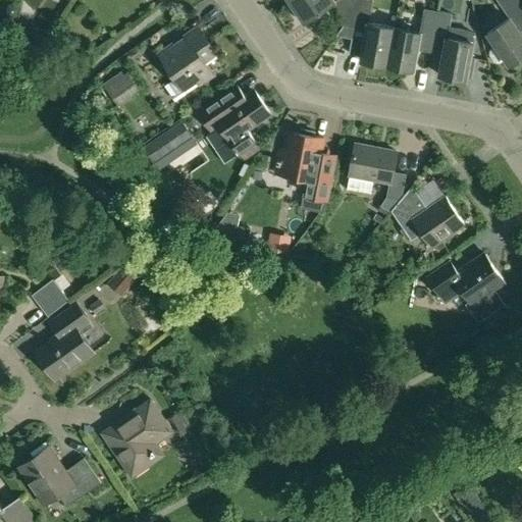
[(334,0),(290,0),(304,22),(329,6),(343,25),(359,0),(335,0),(335,1),(334,0)]
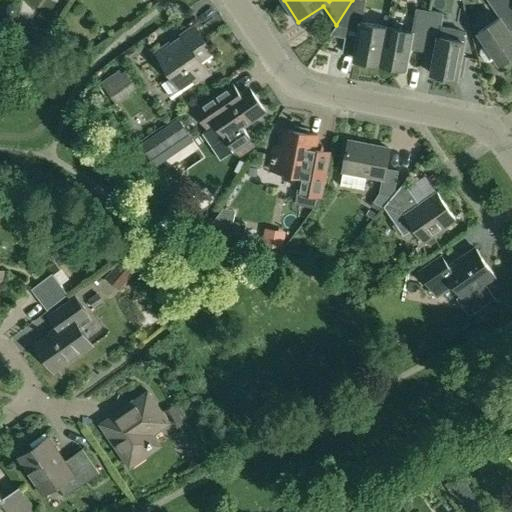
[(352,0),(336,25),(329,35),(345,38),(343,53),(354,55),(354,59),(379,63),(386,26),(362,22),(365,0),(352,0)]
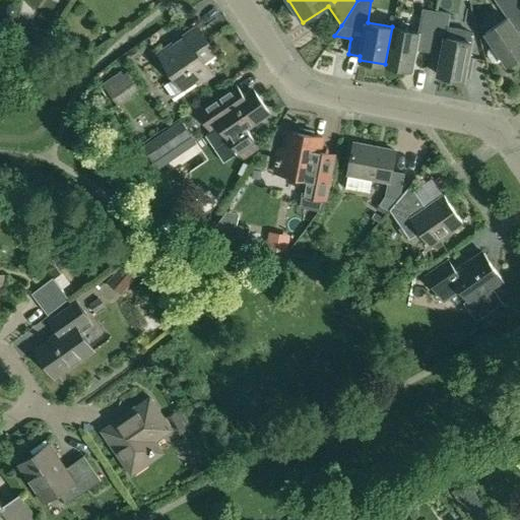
[(496,0),(507,16),(485,31),(508,64),(519,55),(519,34),(518,31),(519,28),(519,12),(511,0),(496,0)]
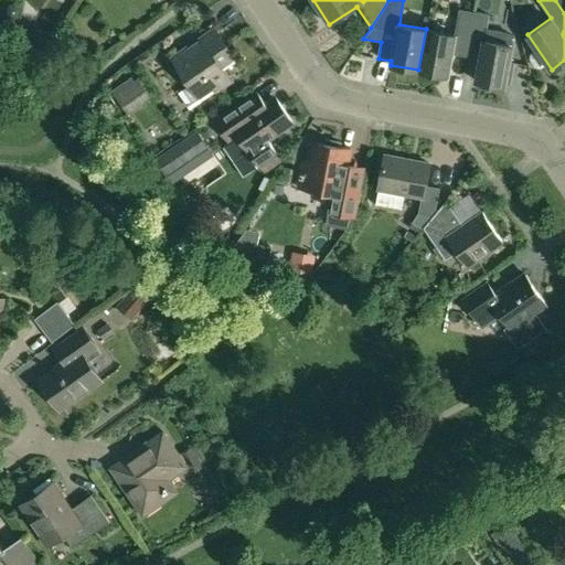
[(564,0),(555,0),(564,13),(564,0)]
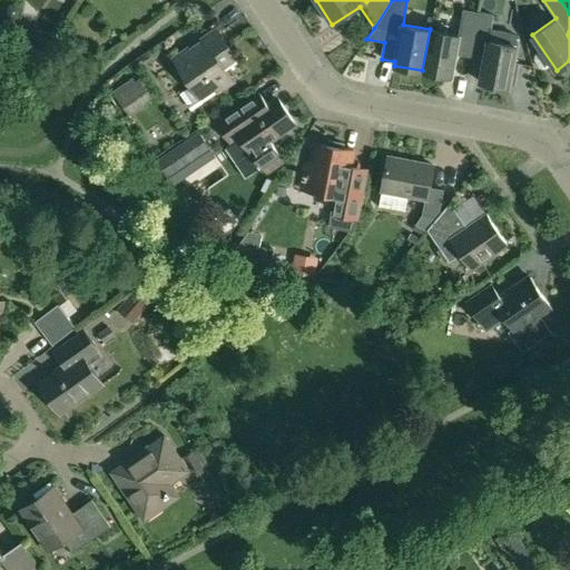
[(430,29),(422,70),(452,76),(457,55),(471,57),(479,12),(463,9),(459,35),(430,29)]
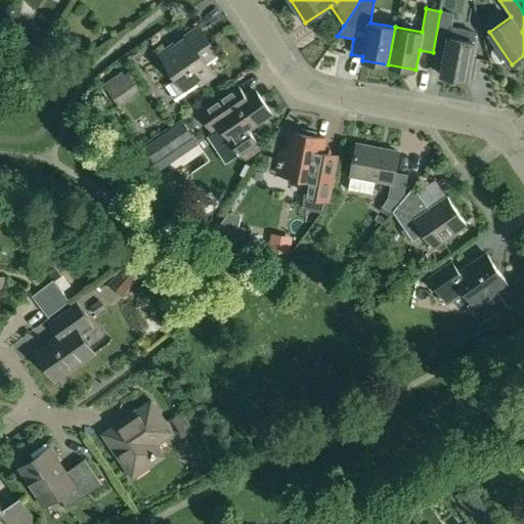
[(440,11),(433,52),(444,54),(440,75),(469,80),(475,42),(449,38),(454,13),(440,11)]
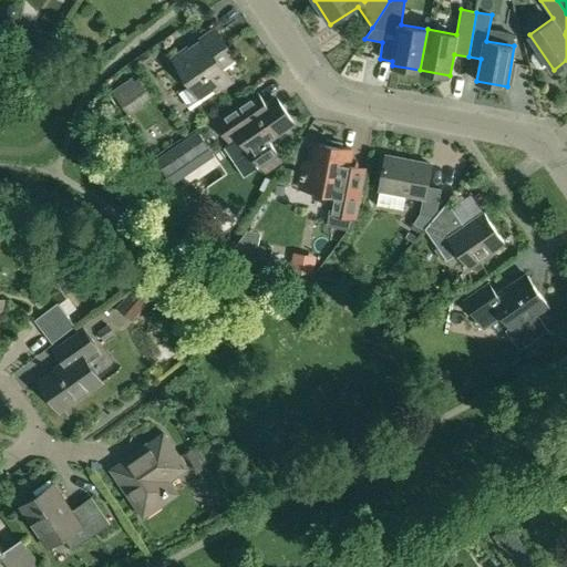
[(216,29),(173,58),(192,85),(184,90),(194,103),(213,90),(215,92),(232,80),(223,66),(235,58),(216,29)]
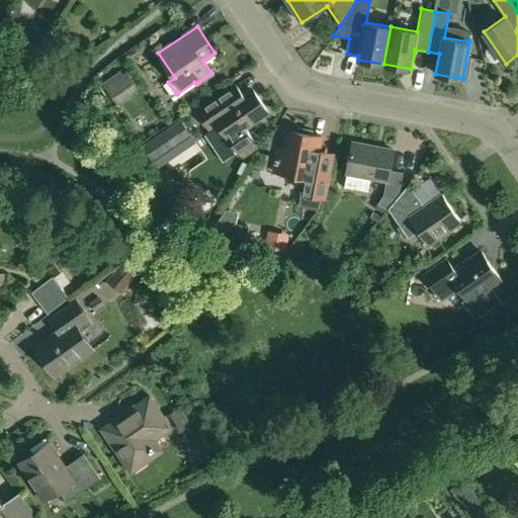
[(116,103),(138,89),(126,73),(105,88),(116,103)]
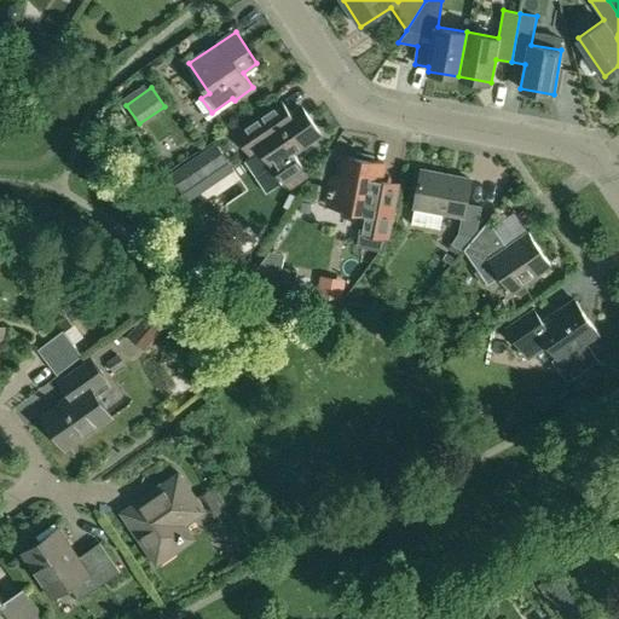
[(281,100),(235,132),(250,155),(259,149),(283,183),(304,168),(293,152),(318,136),(299,108),(290,114),(281,100)]
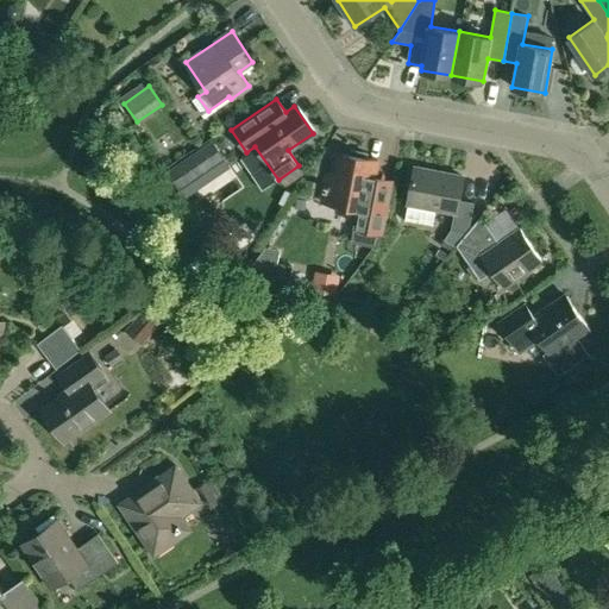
[(201,151),(169,173),(182,192),(214,170),(201,151)]
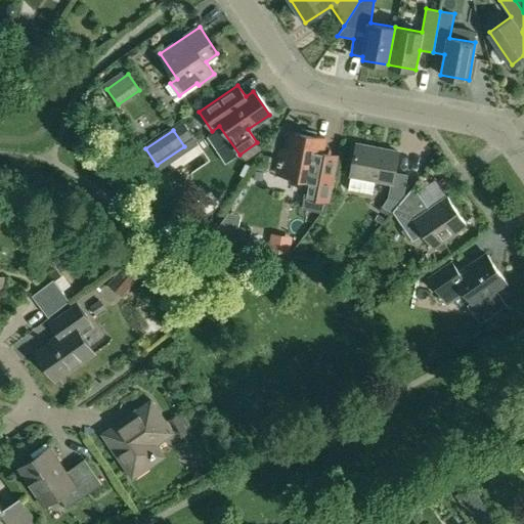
[(280,150),(276,174),(307,179),(302,209),(321,212),(331,201),(336,169),(320,166),(325,137),(289,131),(286,147),(280,150)]
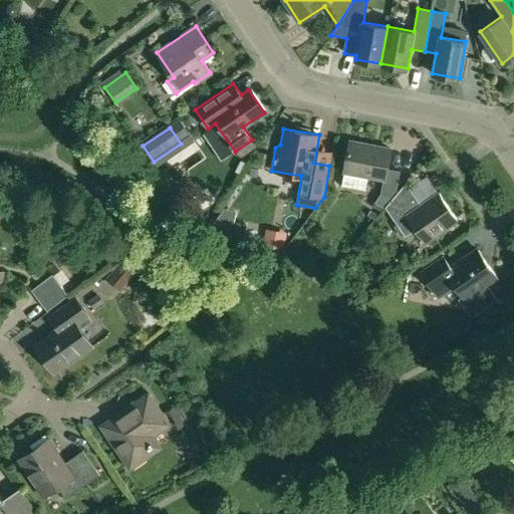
[(349,141),(341,186),(365,190),(367,176),(383,179),(380,193),(374,202),(372,206),(379,212),(384,207),(397,192),(401,171),(387,168),(391,148),(349,141)]
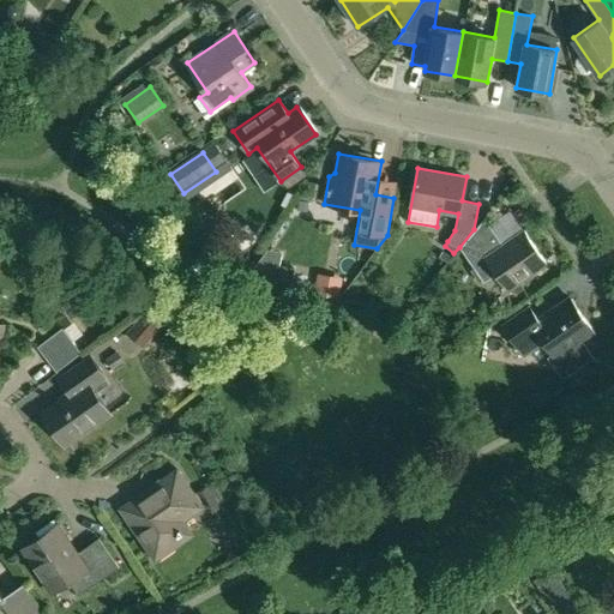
[(474,229),(459,247),(461,247),(475,268),(470,270),(479,283),(483,280),(485,282),(497,274),(507,289),(511,287),(517,295),(523,290),(518,282),(547,262),(525,230),(504,245),(485,217),(474,232),(474,229)]
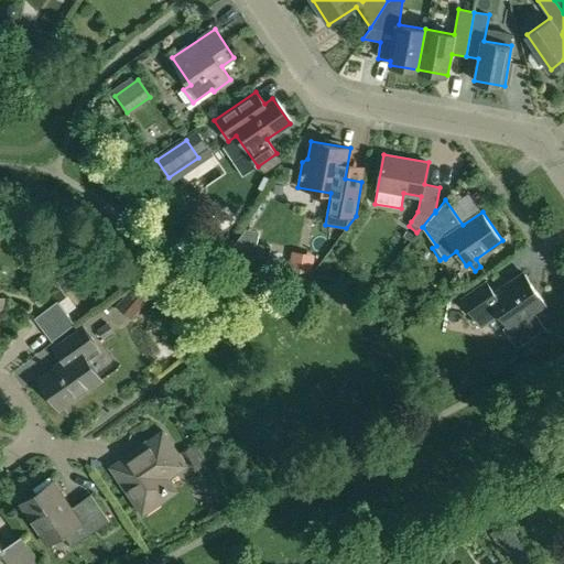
[(407,230),(403,234),(411,240),(414,236),(407,230)]
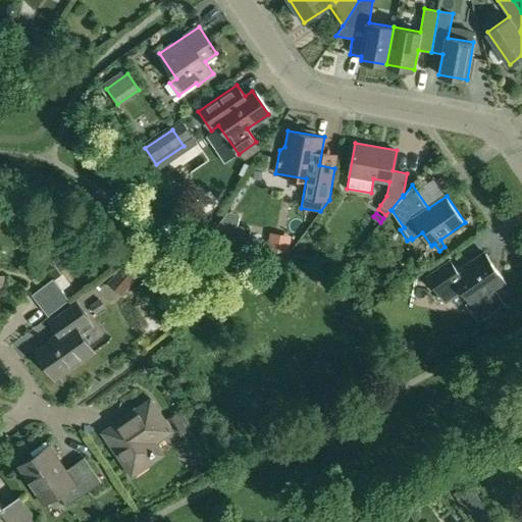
[(286,252),(290,236),(271,232),(269,249),(286,252)]
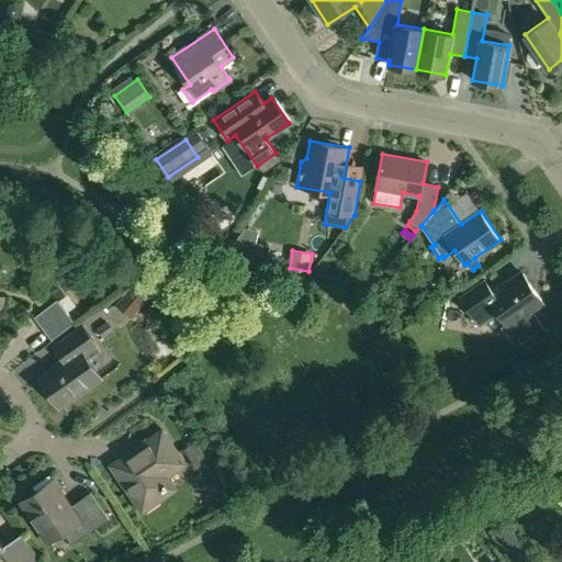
[(484,280),(459,296),(473,317),(492,305),(506,326),(503,329),(516,347),(543,328),(531,310),(543,301),(524,272),(493,293),(484,280)]
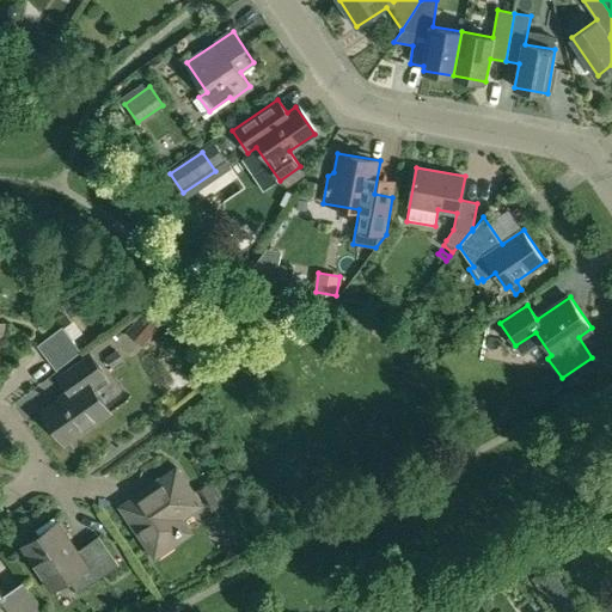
[(142,314),(127,332),(144,347),(158,328),(142,314)]
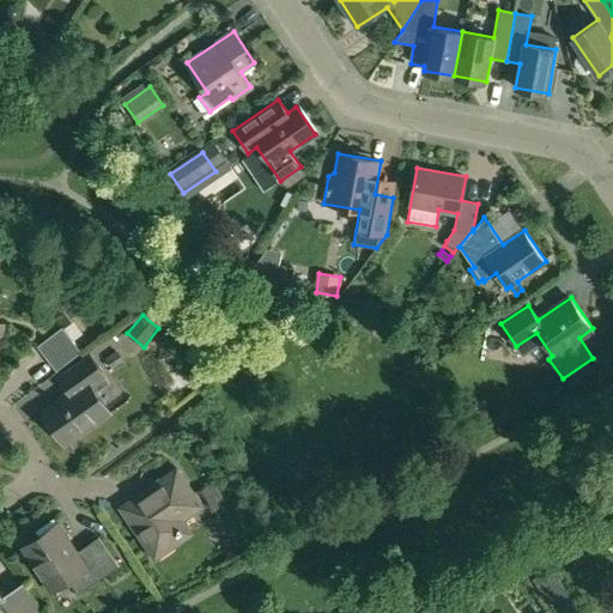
[(37,345),(56,370),(82,351),(62,327),(37,345)]
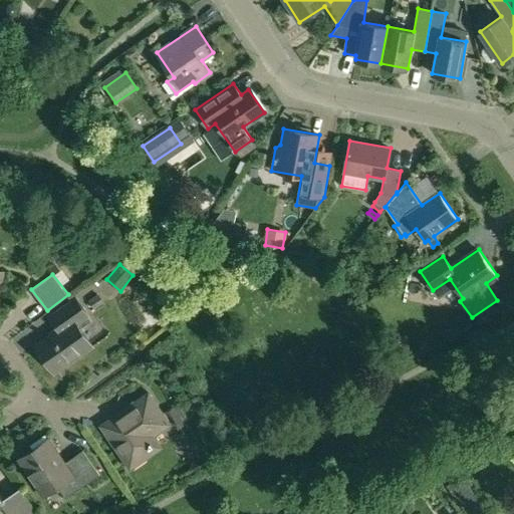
[(98,295),(89,301),(94,309),(104,303),(98,295)]
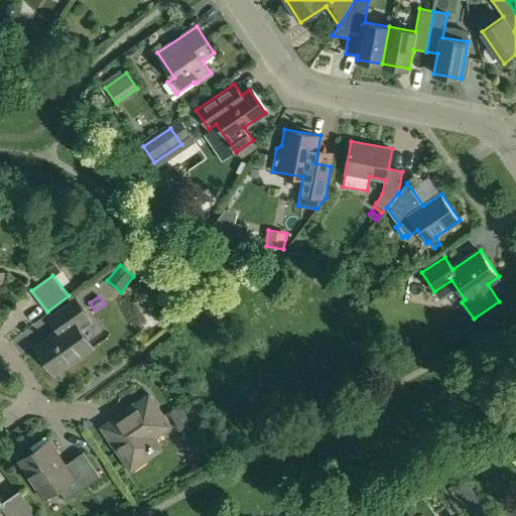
[(50,316),(59,330),(38,345),(57,372),(92,348),(80,330),(91,321),(75,299),(50,316)]
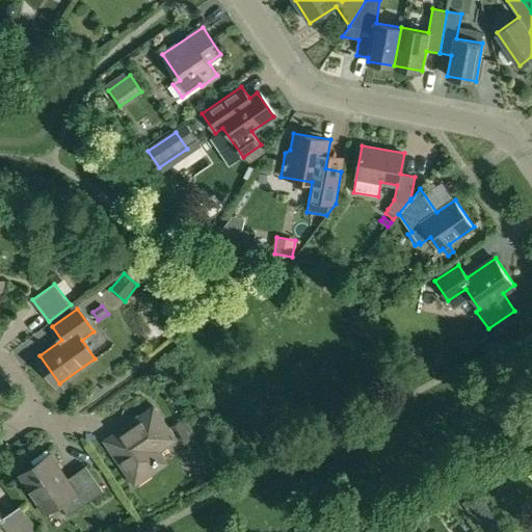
[(92,339),(105,353),(112,346),(101,331),(92,339)]
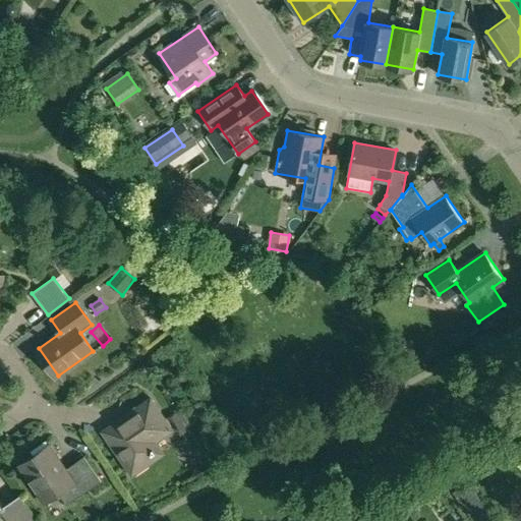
[(104,431),(132,473),(162,453),(154,441),(171,429),(151,399),(104,431)]
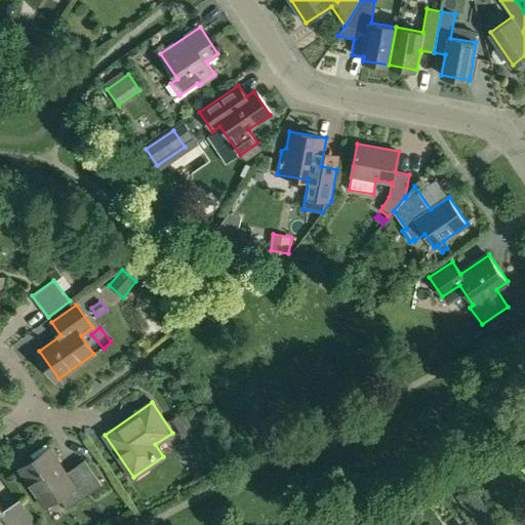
[(179,416),(171,421),(183,439),(191,433),(179,416)]
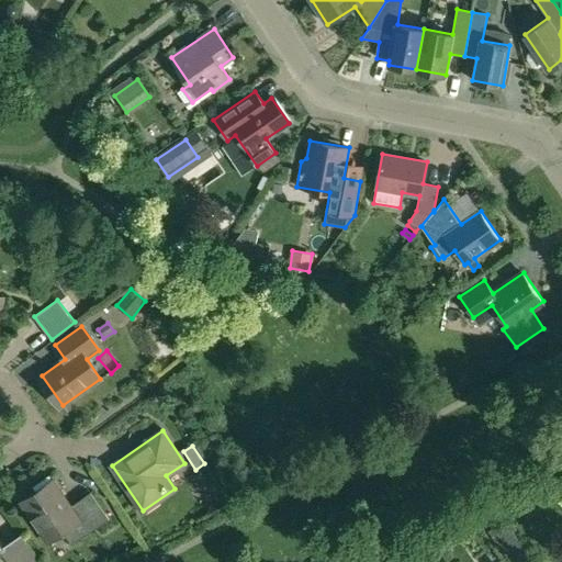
[(91,492),(70,506),(54,481),(22,502),(48,540),(63,530),(72,544),(109,519),(91,492)]
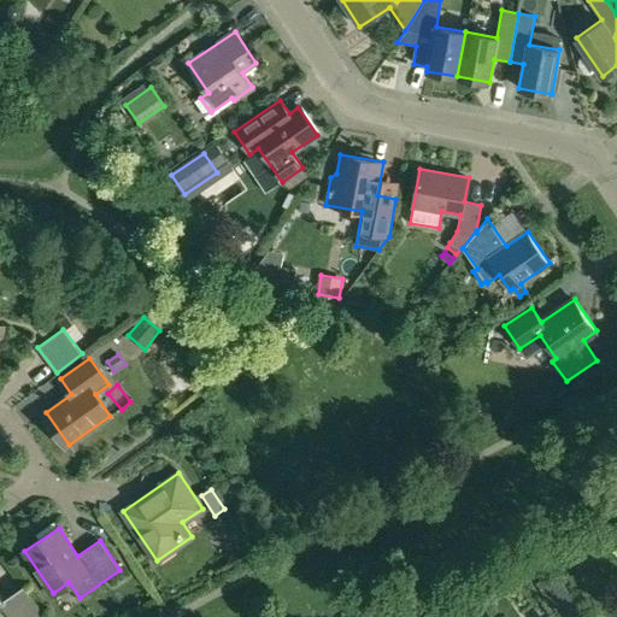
[(553,573),(539,583),(560,613),(576,603),(553,573)]
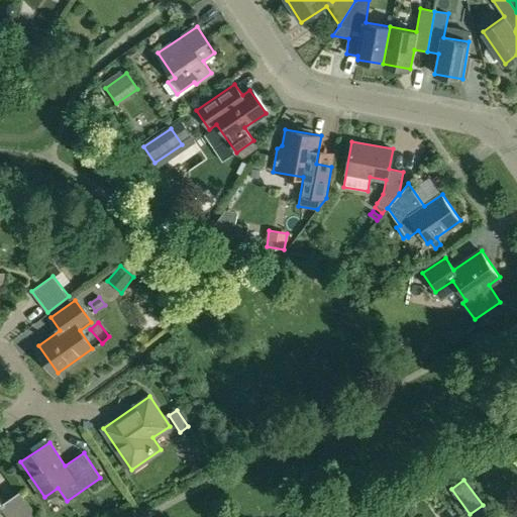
[(19,490),(3,501),(4,503),(1,505),(9,516),(30,516),(36,513),(19,490)]
